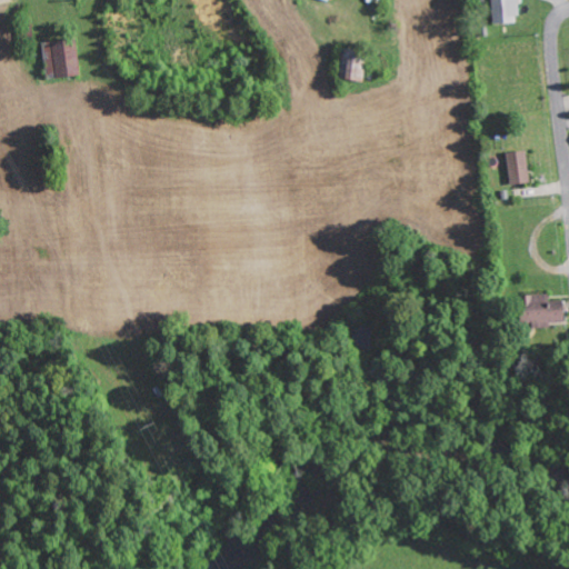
[(519,21),(517,0),(491,0),(493,22),(519,21)]
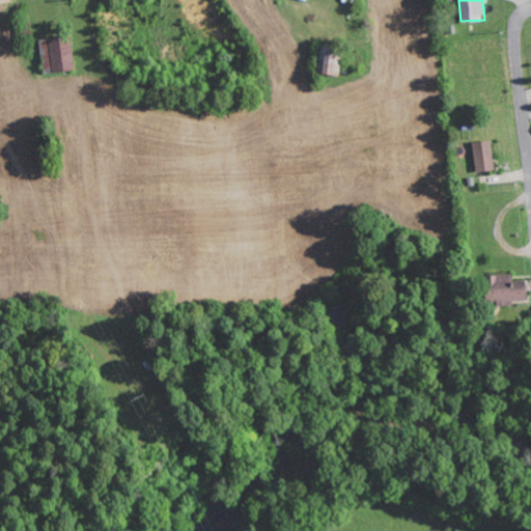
[(42,39),(46,73),(76,68),(71,35),(42,39)]
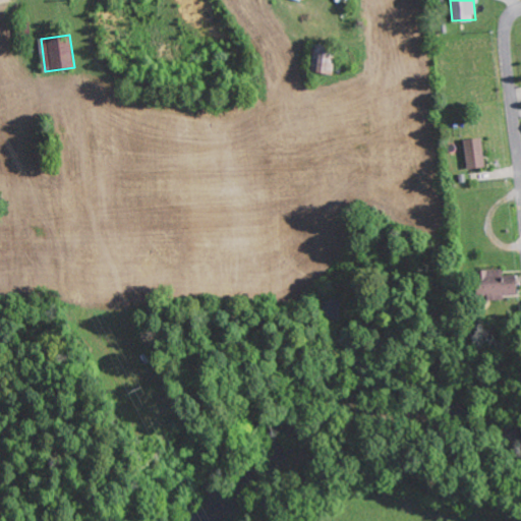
[(336,47),(312,45),(310,72),(334,74),(336,47)]
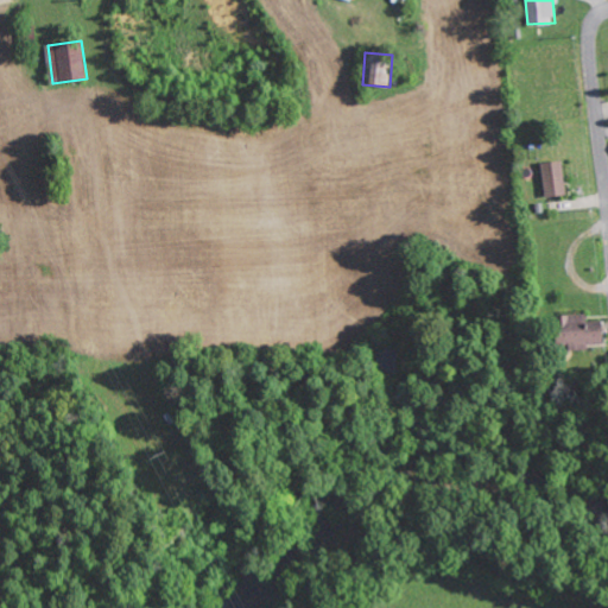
[(542,163),(546,197),(568,194),(562,160),(542,163)]
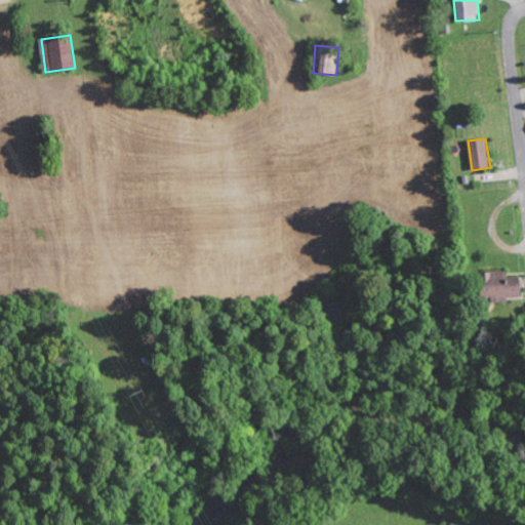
[(520,277),(507,277),(507,272),(475,273),(477,303),(508,301),(508,297),(521,296),(520,277)]
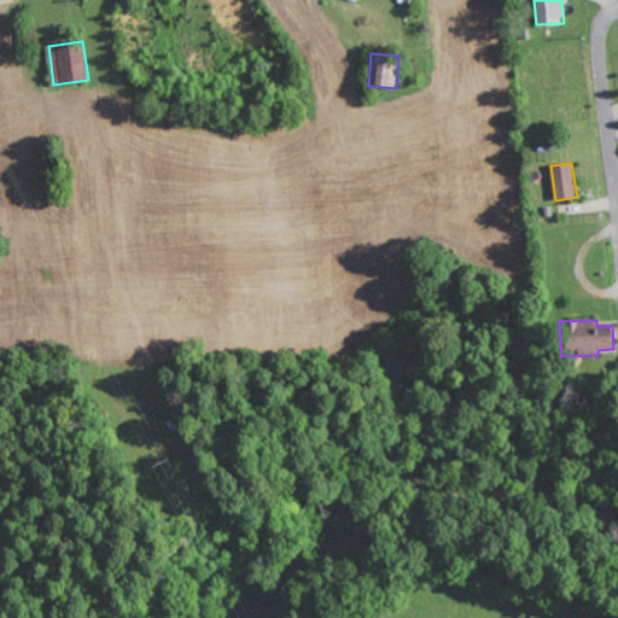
All buildings are outlined.
